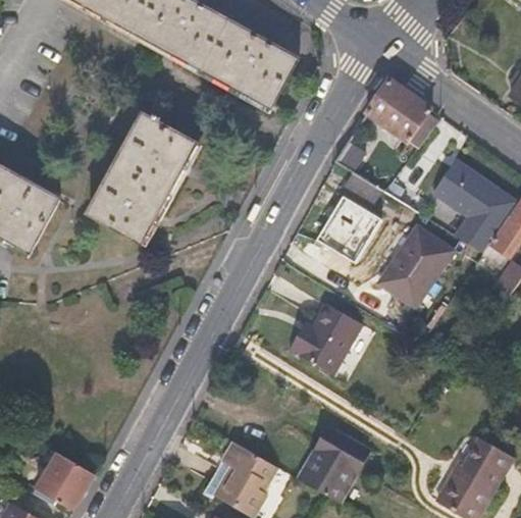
[(299,57),(194,0),(81,0),(272,106),(299,57)]
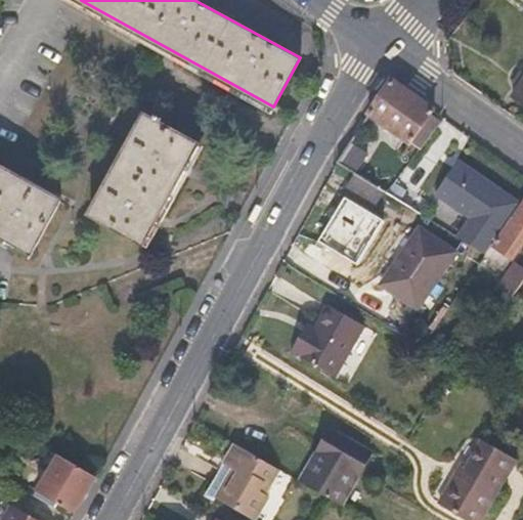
[(423,127),(434,109),(390,78),(368,111),(412,142),(415,139),(424,145),(432,133),(423,127)]
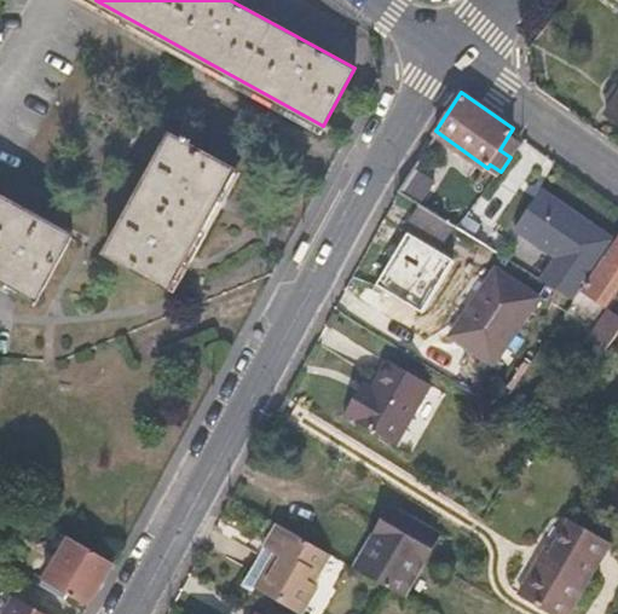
[(171,285),(208,216),(236,168),(173,133),(108,250),(171,285)]
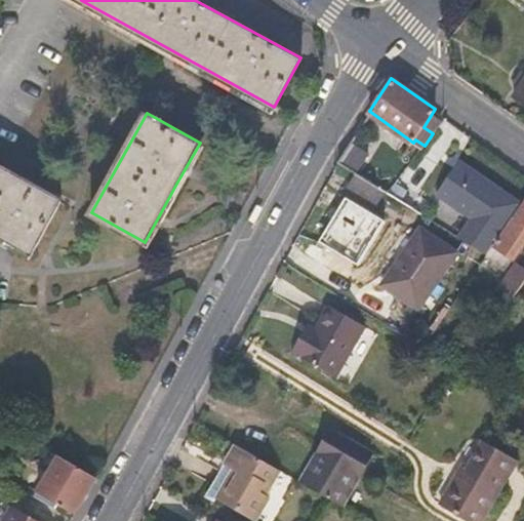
[(356,173),(383,189),(405,203),(420,212),(434,190),(352,138),(336,161),(356,173)]
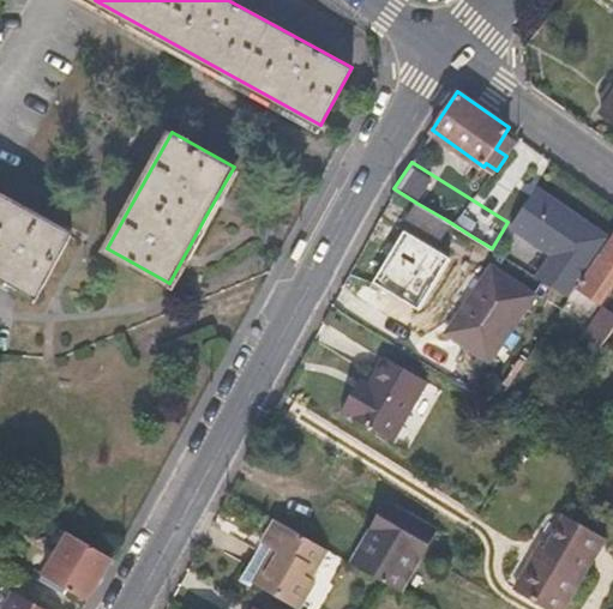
[(578,283),(611,236),(539,187),(512,227),(553,253),(538,276),(570,296),(578,283)]
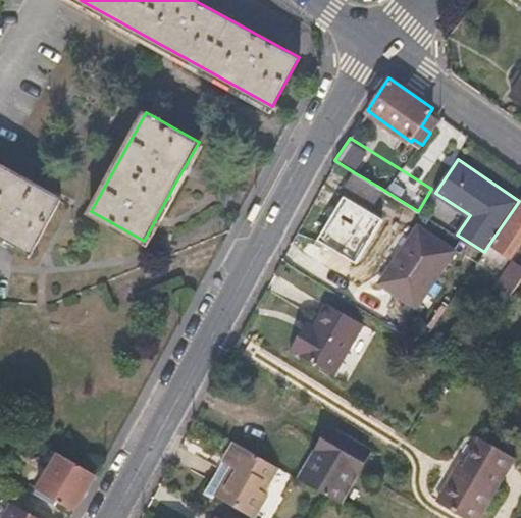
[(0,235),(33,252),(62,198),(0,164),(0,235)]
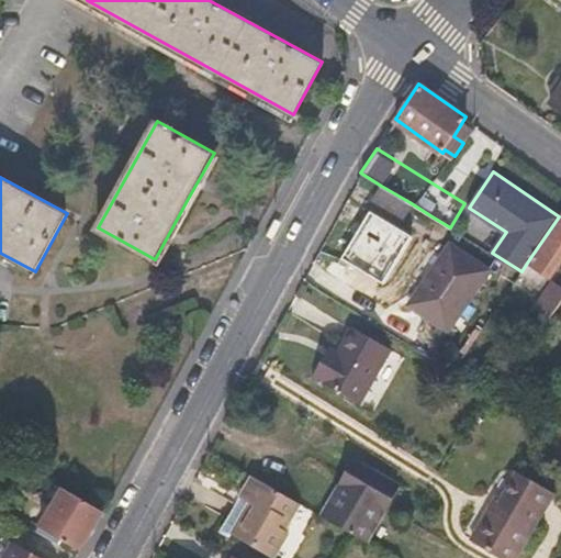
[(395,225),(410,202),(381,186),(367,208),(395,225)]
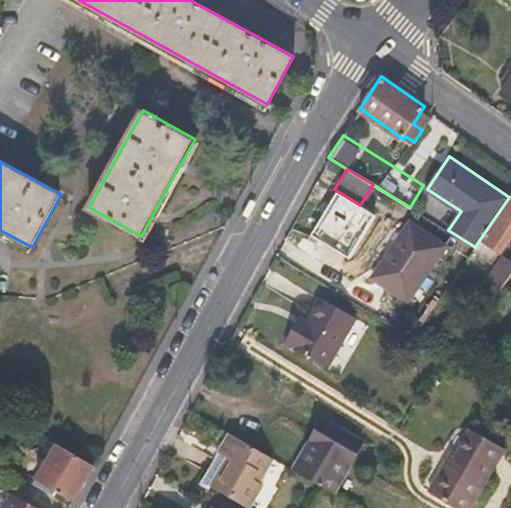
[(510,194),(509,197),(482,236),(501,250),(510,235),(510,194)]
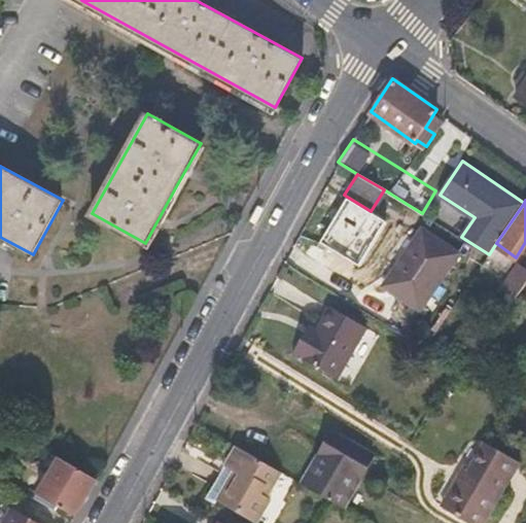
[(420,309),(458,249),(420,227),(400,256),(405,259),(386,287),(420,309)]
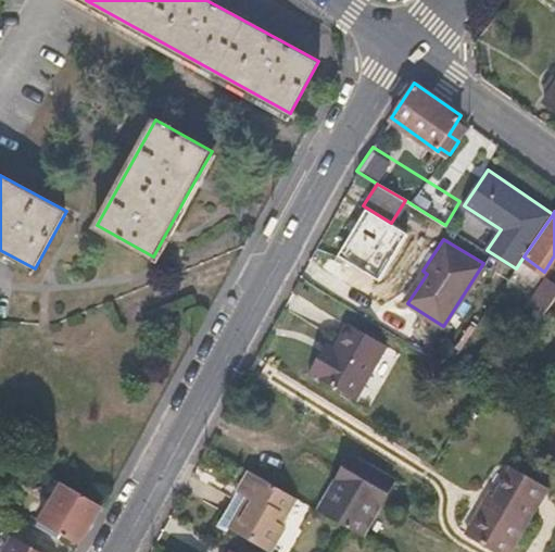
[(544,313),(554,297),(554,284),(547,279),(530,304),(544,313)]
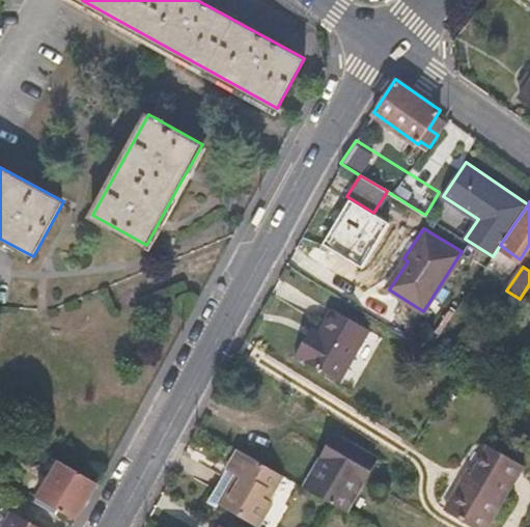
[(335,383),(367,333),(329,310),(315,335),(307,331),(291,357),(335,383)]
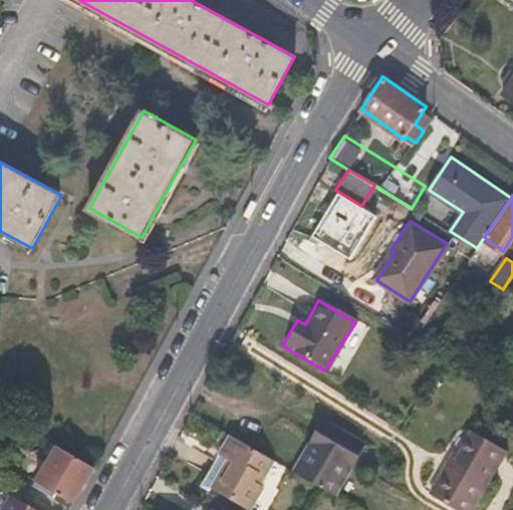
[(321,422),(311,439),(292,471),(315,485),(332,494),(360,445),(321,422)]
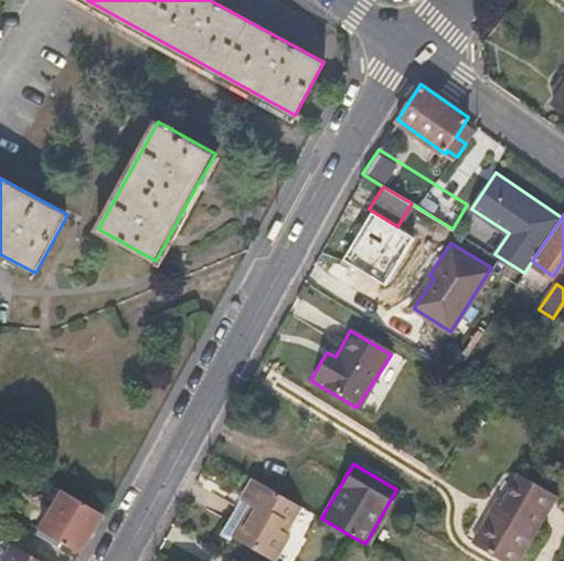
[(510,560),(514,560),(556,494),(523,473),(506,501),(499,498),(474,539),(510,560)]
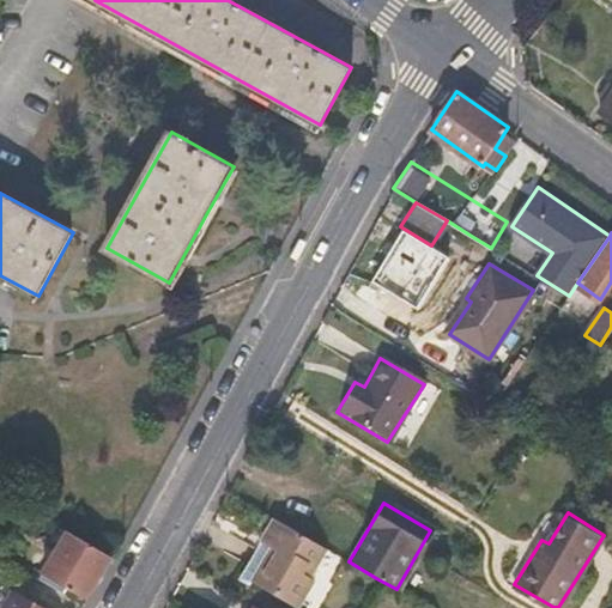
[(307,577),(323,547),(272,518),(259,541),(271,548),(250,583),(295,607),(311,579),(307,577)]
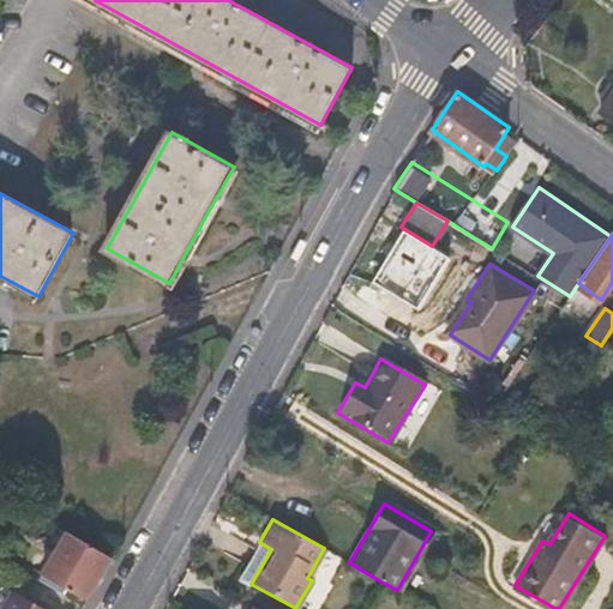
[(86,598),(113,553),(59,524),(55,530),(61,534),(37,582),(61,594),(65,586),(86,598)]
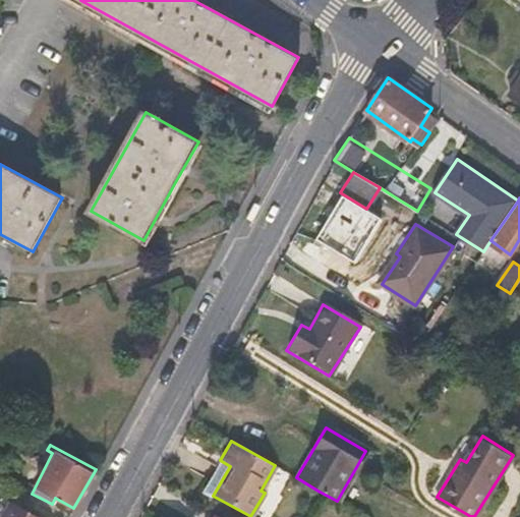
[(34,516),(8,504),(1,516),(34,516)]
